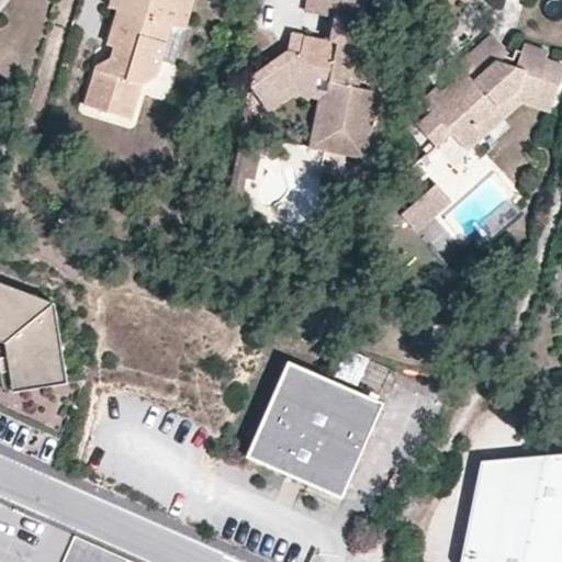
[(171,26),(184,30),(192,0),(137,0),(134,15),(124,12),(114,47),(111,60),(98,67),(86,107),(131,119),(142,85),(157,76),(171,26)]
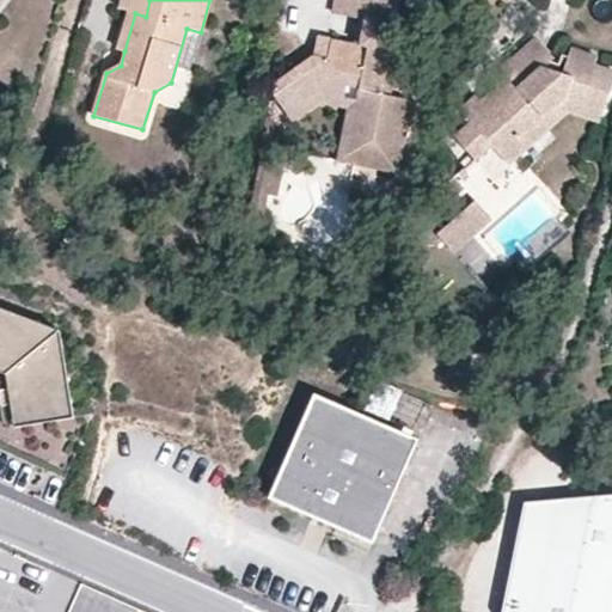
[(146,17),(150,0),(122,0),(120,8),(128,11),(117,49),(124,51),(135,13),(146,17)]
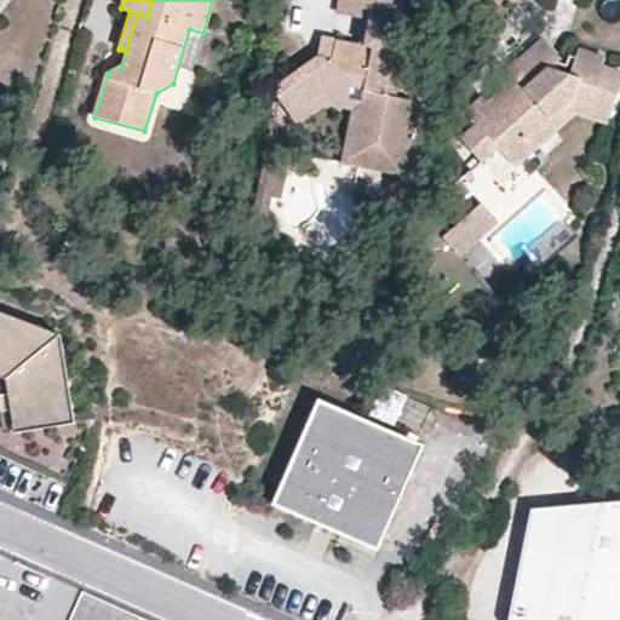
[(350,166),(403,176),(418,102),(395,98),(386,96),(395,52),(405,0),(371,0),(362,46),(356,45),(333,40),(329,59),(315,57),(285,79),(303,104),(320,92),(350,99),(352,87),(365,90),(350,166)]
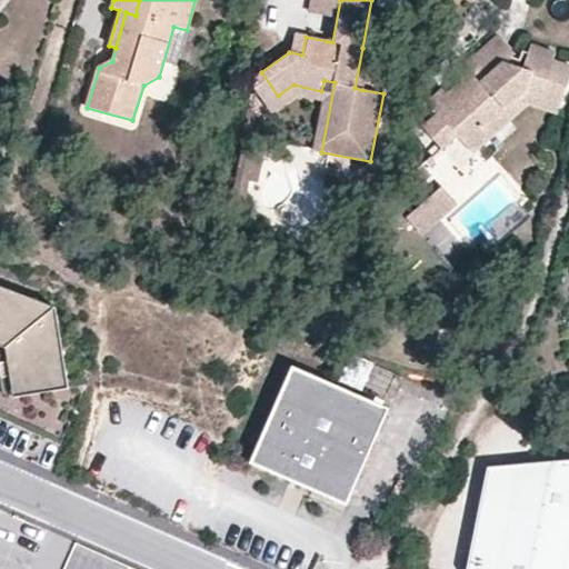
[(331,17),(337,18),(340,0),(309,0),(308,12),(331,17)]
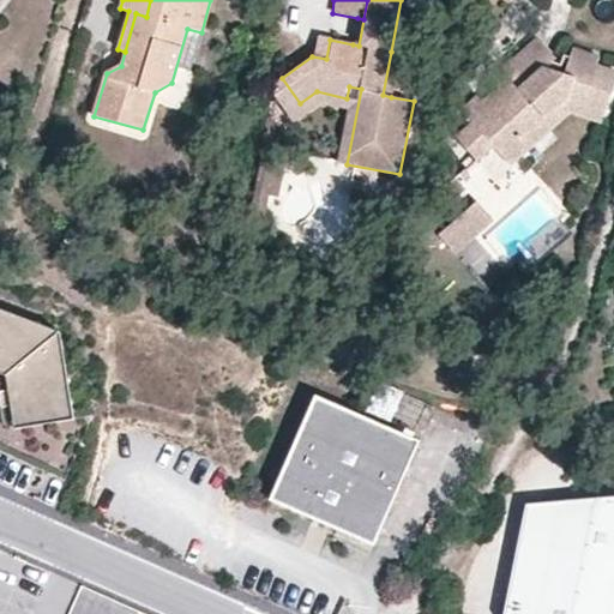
[(353,44),(359,46),(363,19),(357,18),(353,44)]
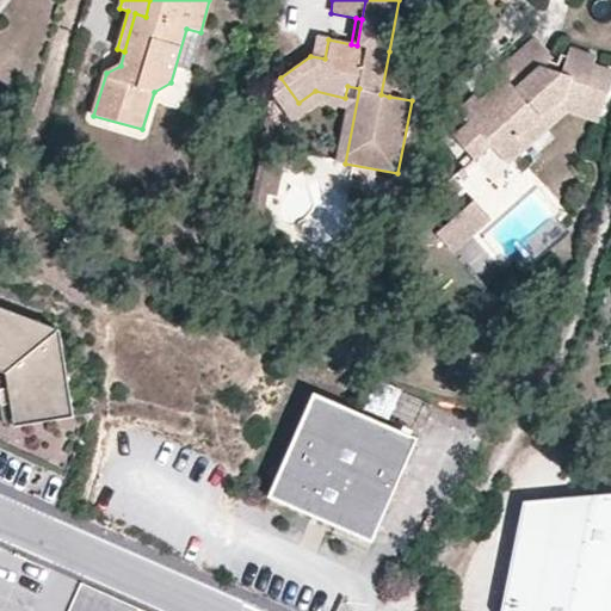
[(310,56),(325,59),(328,39),(314,37),(310,56)]
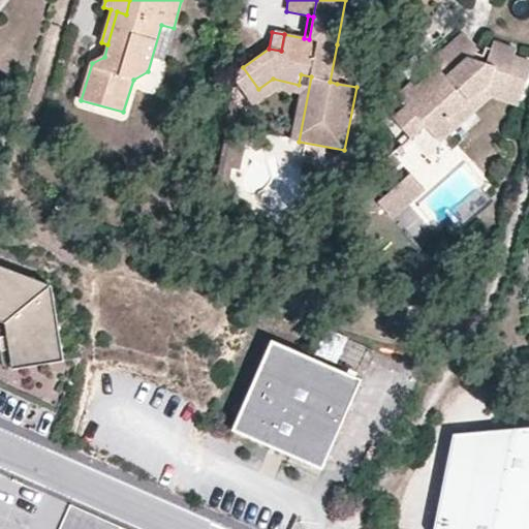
[(490,88),(520,98),(528,70),(528,61),(512,56),(516,49),(493,41),(491,48),(486,47),(483,57),(472,53),(477,49),(463,32),(432,59),(438,66),(415,87),(412,83),(398,95),(407,105),(393,118),(411,137),(426,126),(435,136),(490,88)]
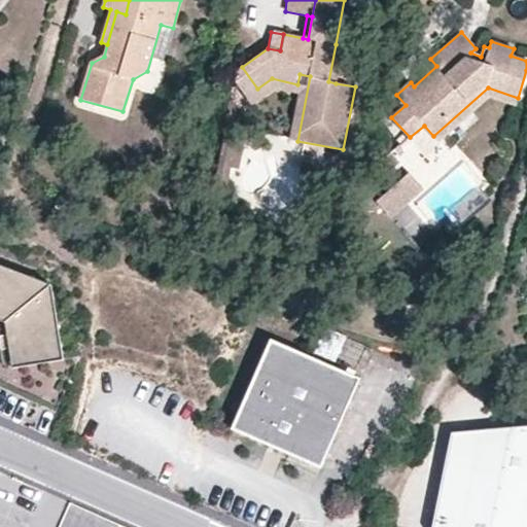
[(328,80),(336,83),(343,45),(336,44),(328,80)]
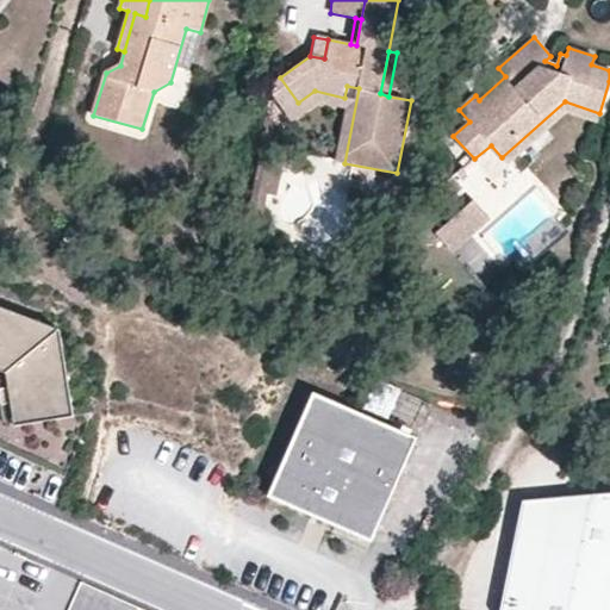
[(346,110),(336,161),(344,163),(359,88),(347,86),(344,98),(315,92),(298,103),(280,78),(274,81),(273,97),(291,123),(318,104),(346,110)]
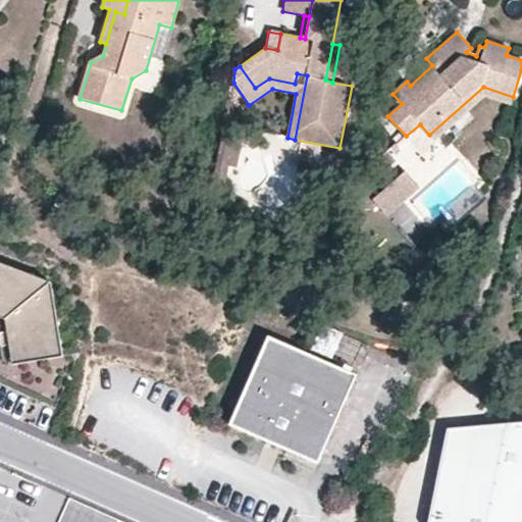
[(483,87),(429,135),(434,140),(485,95),(511,104),(513,97),(483,87)]
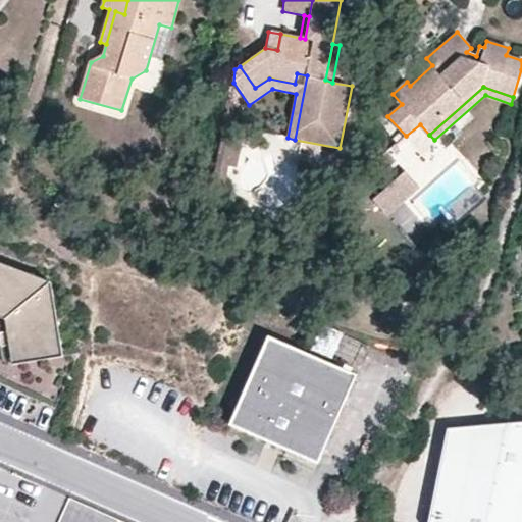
[(220,163),(228,165),(236,166),(242,138),(221,141),(218,155),(222,156),(220,163)]
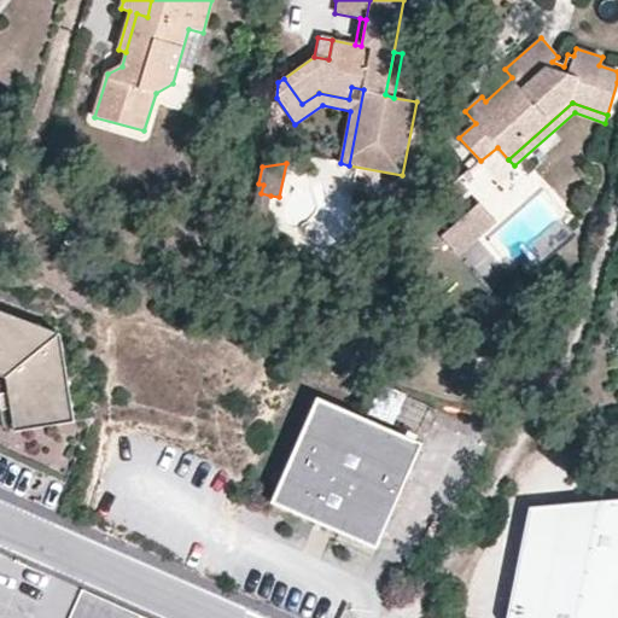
[(263,185),(258,184),(252,217),(264,220),(270,196),(261,193),(263,185)]
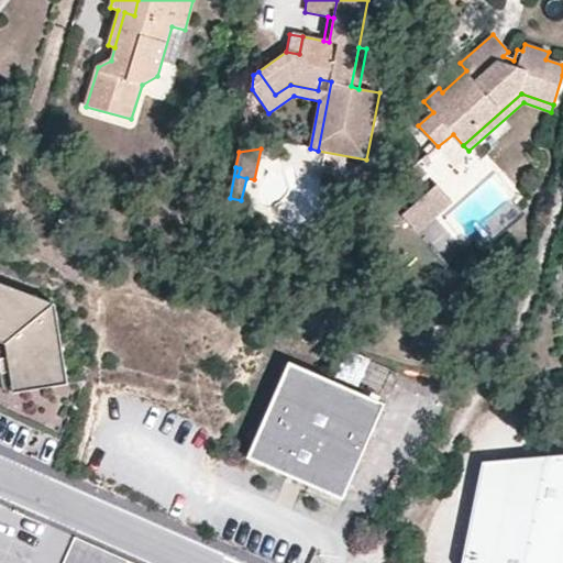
[(437,191),(405,220),(419,236),(451,207),(437,191)]
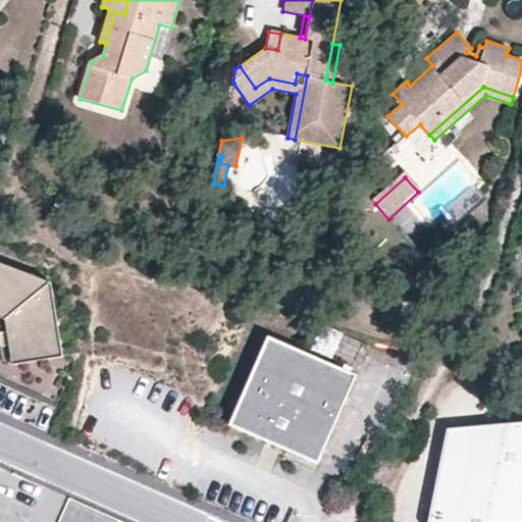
[(10,346),(12,365),(62,356),(49,281),(0,263),(0,317),(4,320),(7,332),(0,333),(0,343),(1,348),(10,346)]
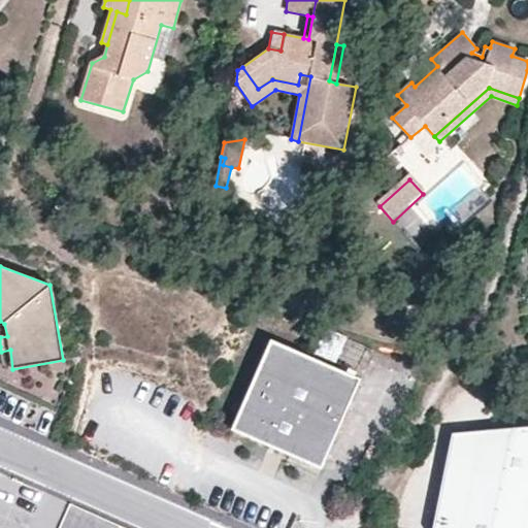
[(323,328),(316,353),(340,360),(348,335),(323,328)]
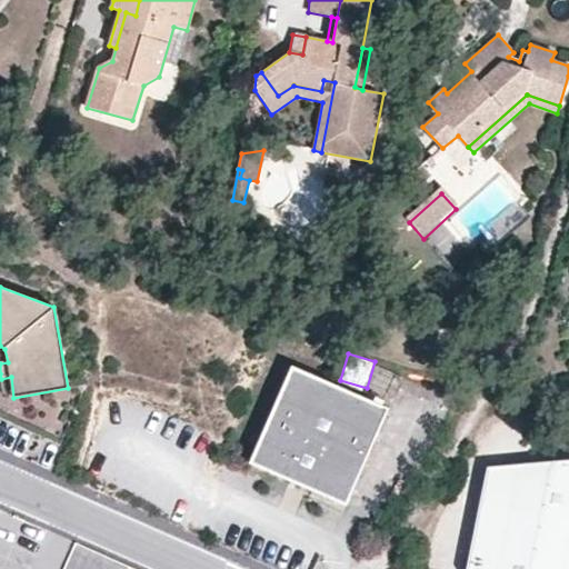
[(387,409),(291,366),(249,462),(345,505),(387,409)]
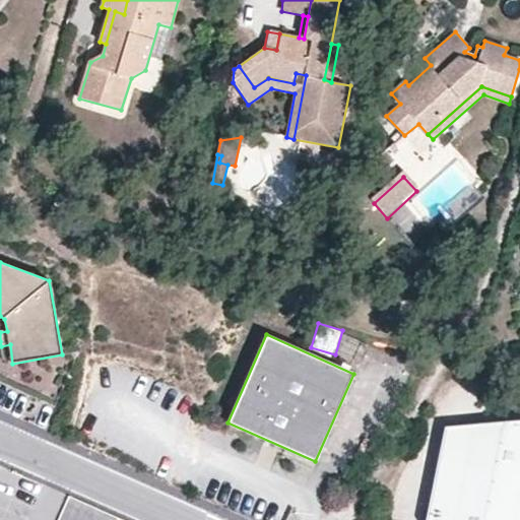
[(519,519),(519,423),(445,429),(426,519),(519,519)]
